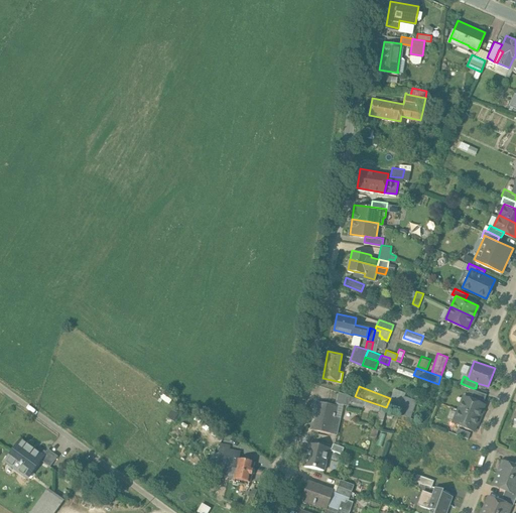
[(488,393),(476,388),(473,388),(471,395),(486,401),(488,393)]
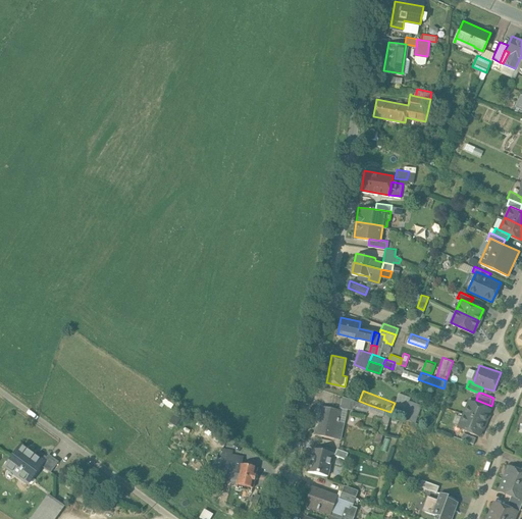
[(354,399),(343,395),(341,406),(352,408),(353,405),(354,399)]
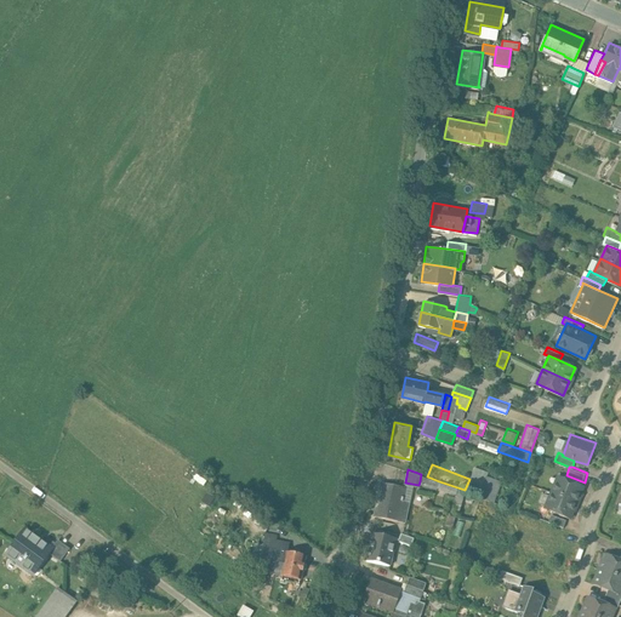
[(427,476),(421,474),(420,481),(437,486),(439,481),(427,476)]
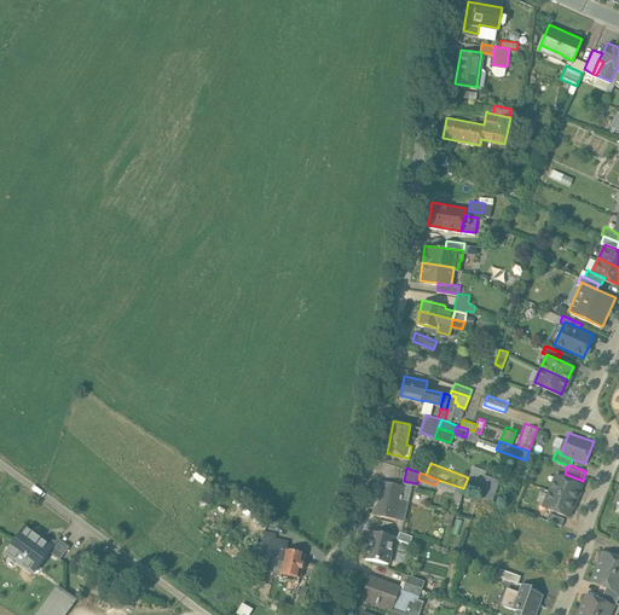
[(487,473),(479,494),(493,499),(501,477),(487,473)]
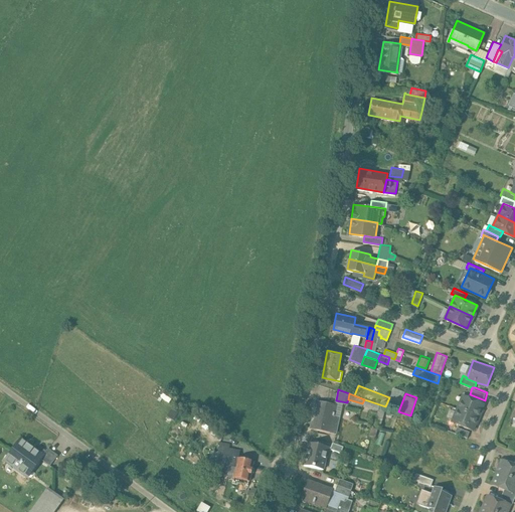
[(486,402),(462,393),(457,406),(480,416),(486,402)]
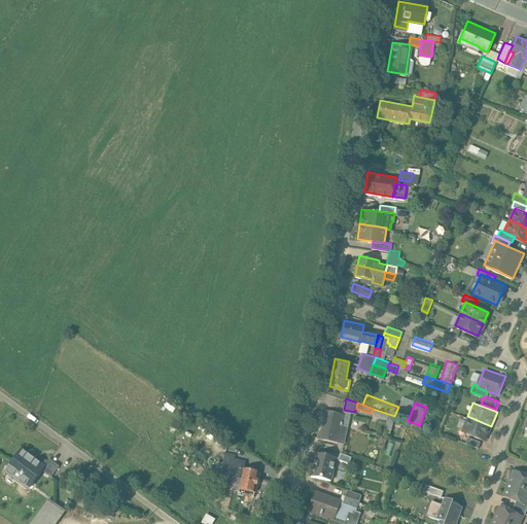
[(344,412),(324,408),(321,423),(320,423),(318,430),(320,430),(319,437),(338,441),(344,412)]
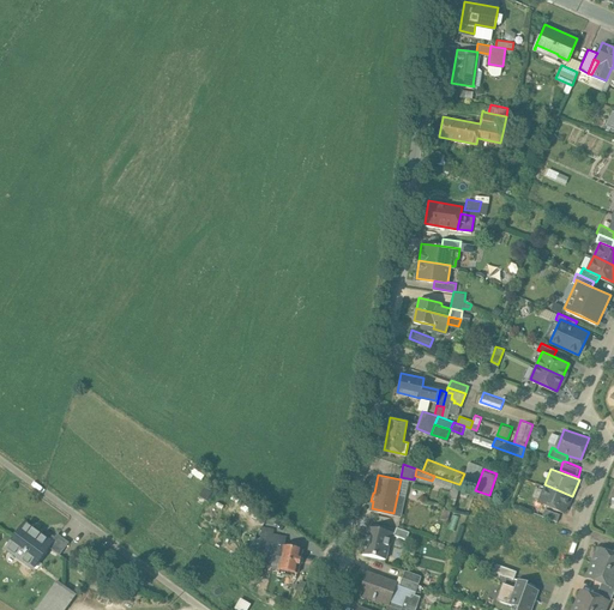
[(434,476),(432,481),(450,487),(445,503),(452,506),(459,484),(434,476)]
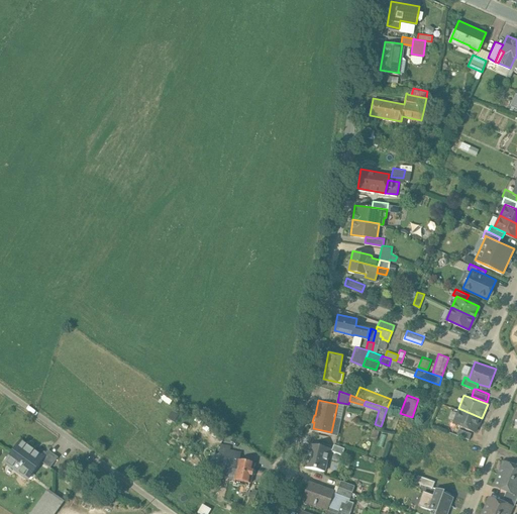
[(181,410),(174,406),(168,416),(175,420),(181,410)]
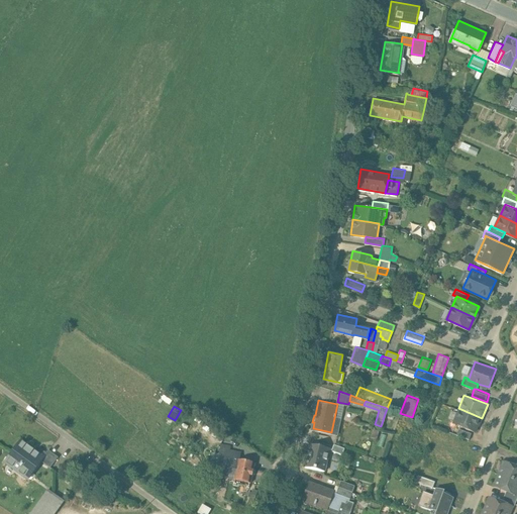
[(477,432),(482,418),(458,408),(452,422),(477,432)]
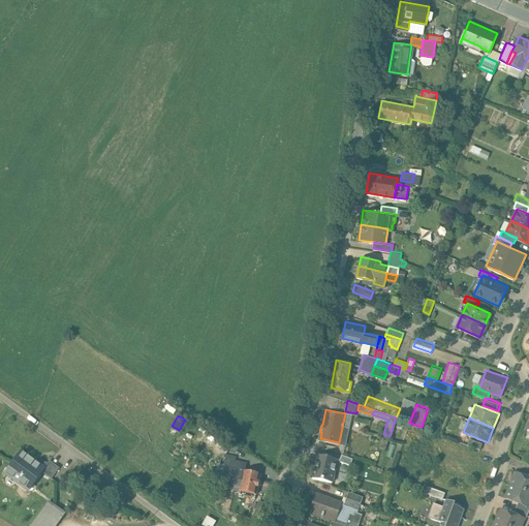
[(469,437),(467,443),(481,449),(484,442),(469,437)]
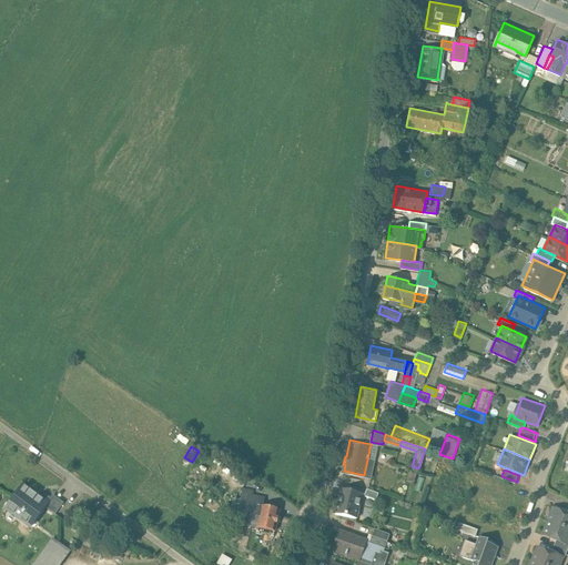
[(54,500),(28,478),(9,503),(34,525),(54,500)]
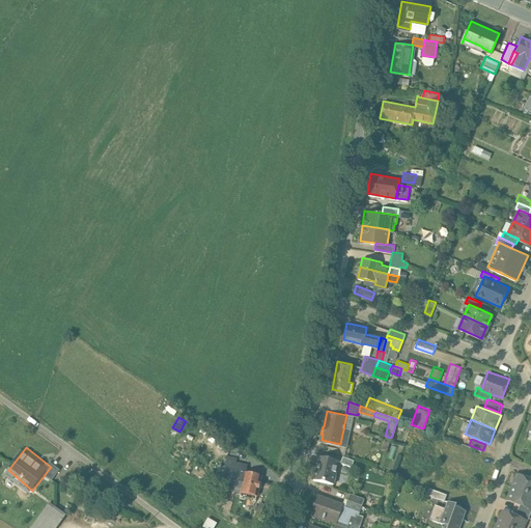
[(354,459),(342,454),(340,462),(352,466),(354,459)]
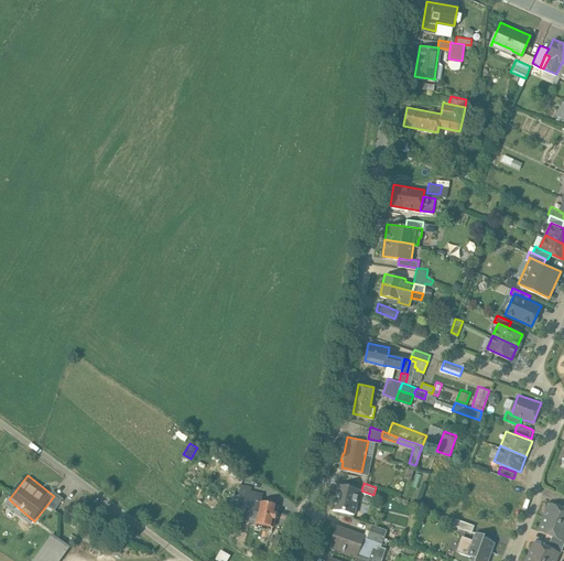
[(359,488),(338,484),(333,508),(354,513),(359,488)]
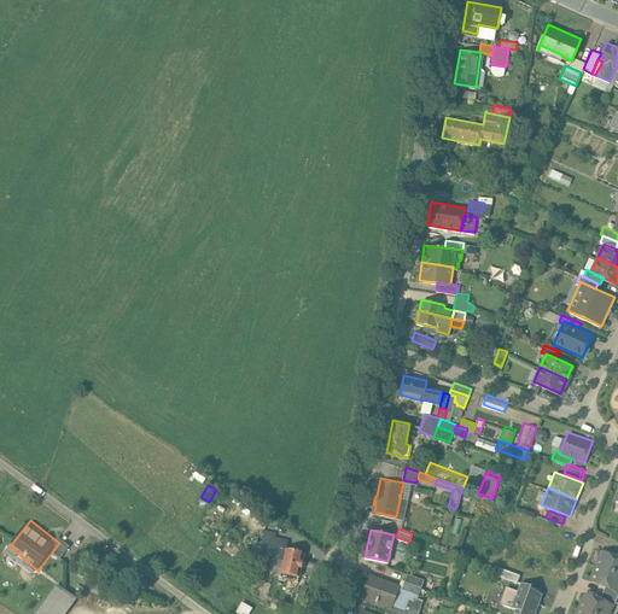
[(286,539),(263,534),(262,542),(284,545),(284,547),(285,548),(286,539)]
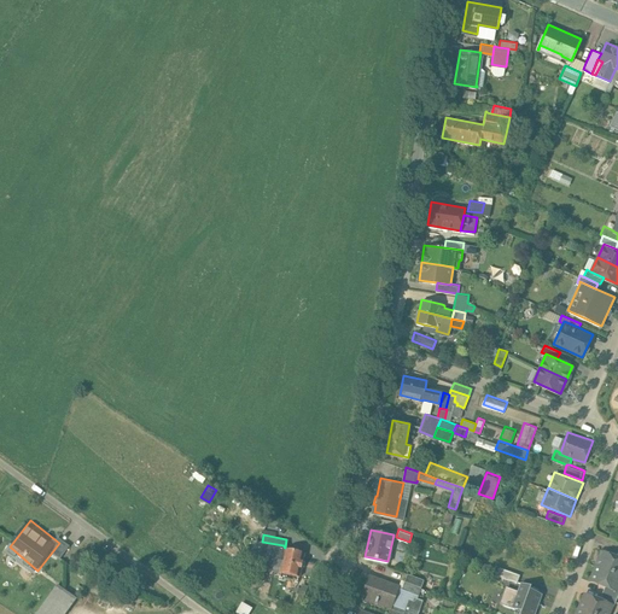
[(284,545),(262,542),(257,563),(280,567),(284,547),(284,545)]
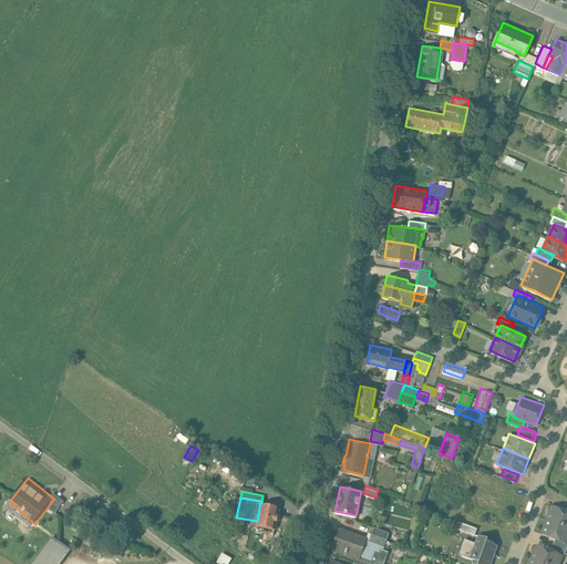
[(261,503),(260,502),(257,521),(256,524),(275,529),(279,506),(261,503)]
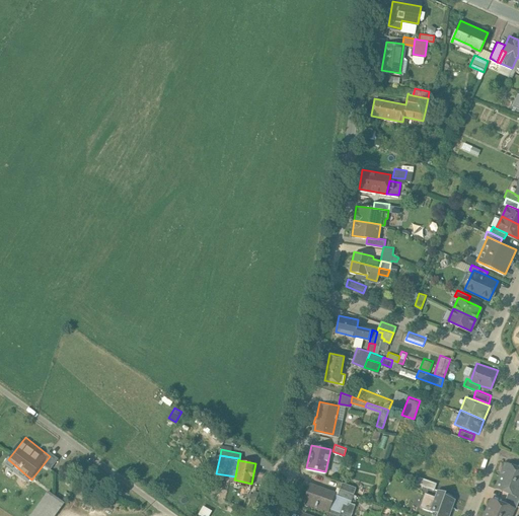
[(518,467),(506,462),(501,474),(518,482),(518,467)]
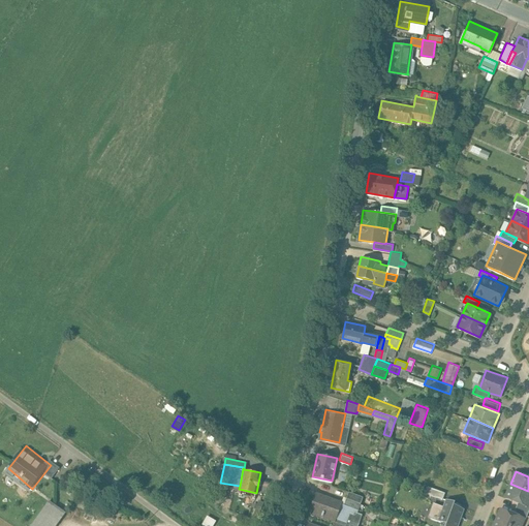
[(528,502),(528,491),(510,484),(505,496),(518,501),(528,505),(528,504),(528,502)]
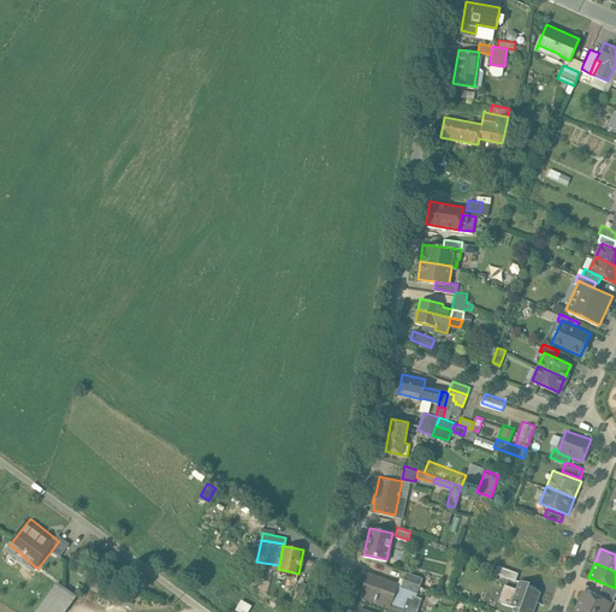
[(519,571),(498,564),(495,571),(515,580),(519,571)]
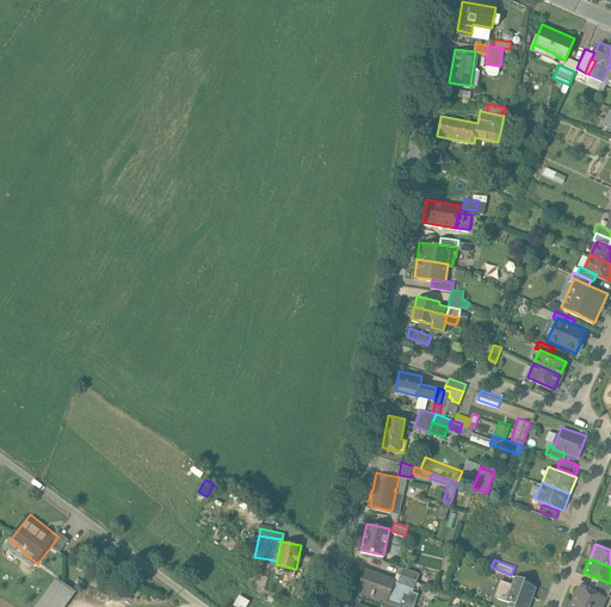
[(419,571),(402,565),(400,573),(417,580),(419,571)]
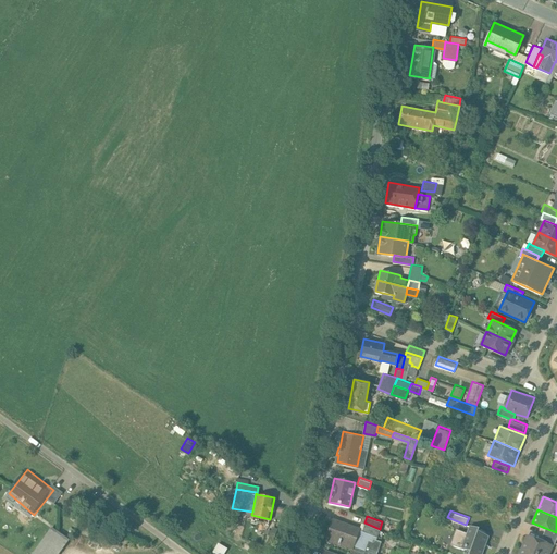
[(359,528),(332,518),(325,537),(338,541),(338,542),(339,542),(353,546),(354,544),(359,528)]
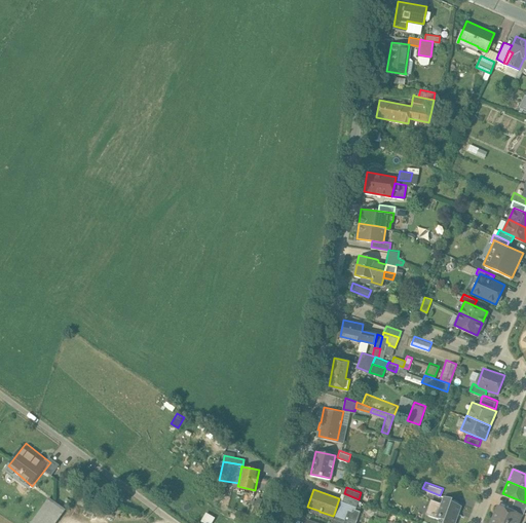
[(359,499),(344,493),(341,500),(355,506),(359,499)]
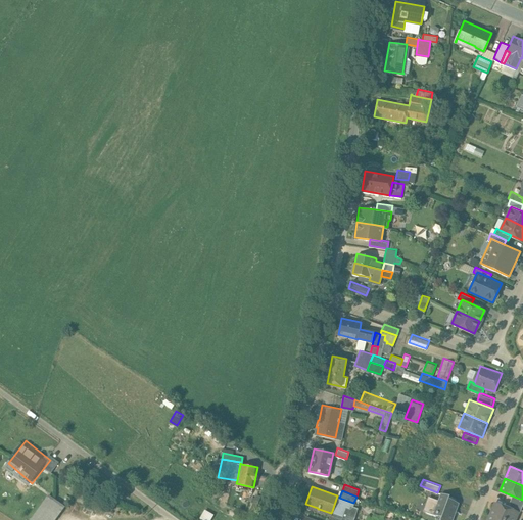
[(55,519),(67,504),(50,491),(30,519),(55,519)]
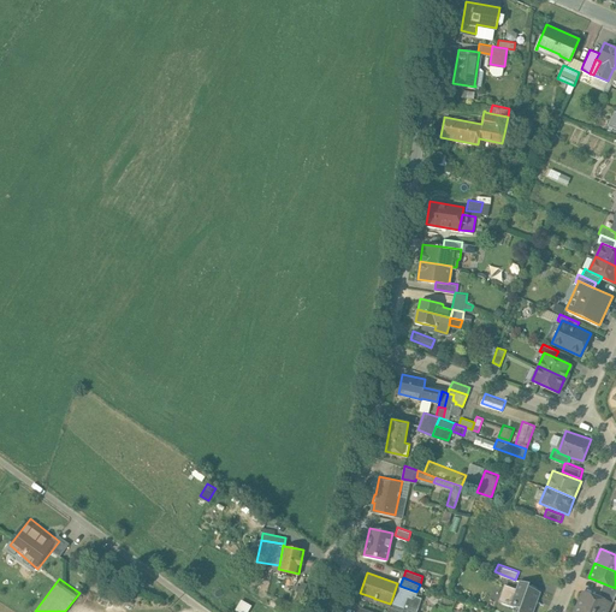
[(529,583),(519,580),(516,588),(504,583),(504,584),(507,586),(501,600),(515,606),(516,604),(522,605),(520,611),(519,611),(517,611),(532,611),(537,599),(534,599),(538,590),(527,587),(529,583)]
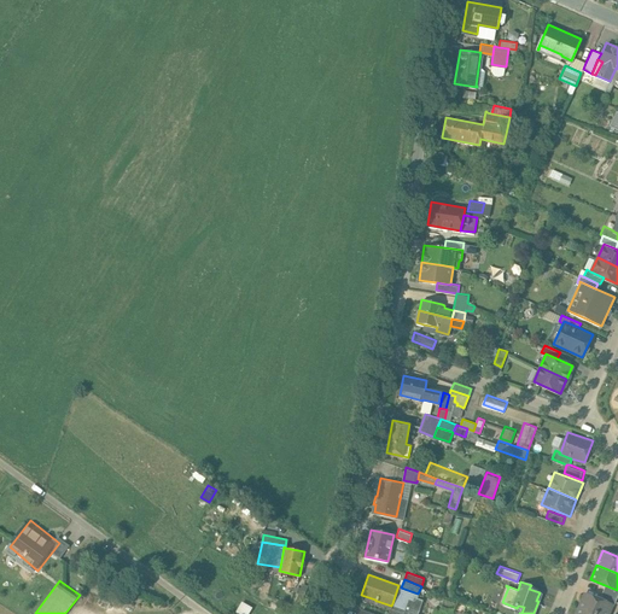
[(617,590),(605,585),(602,591),(617,597),(617,594),(617,589),(617,590)]
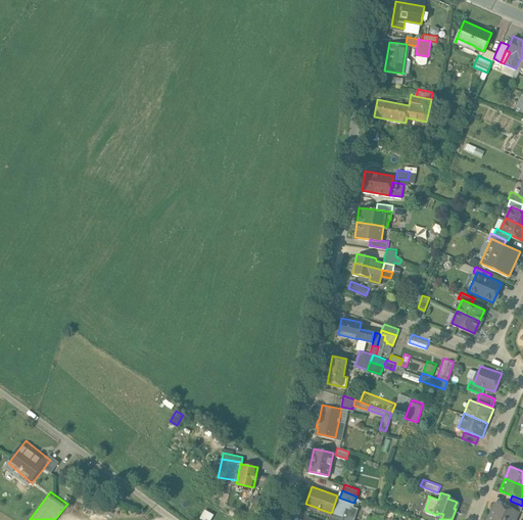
[(522,506),(510,501),(508,507),(518,511),(517,512),(519,512),(522,506)]
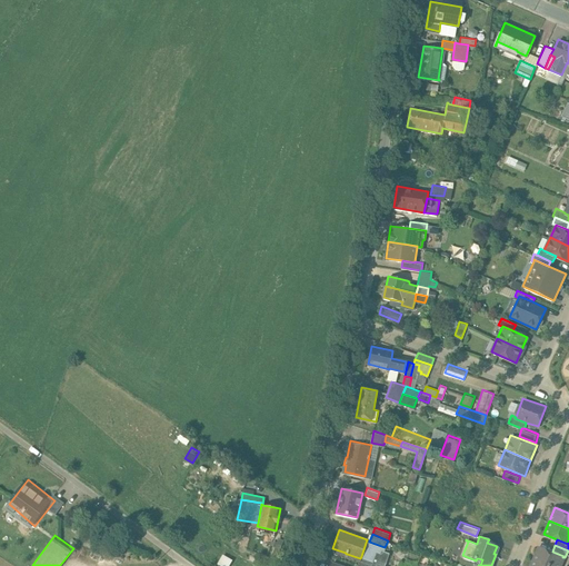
[(552,552),(538,546),(533,559),(549,565),(559,565),(562,557),(563,556),(552,552)]
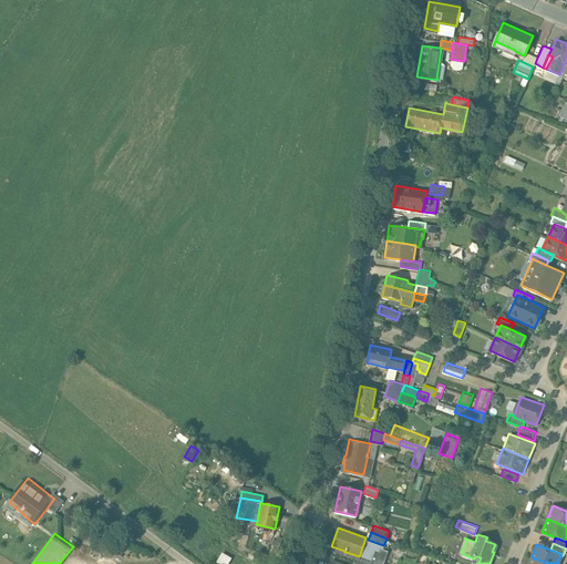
[(380,546),(378,553),(373,551),(370,559),(360,554),(359,556),(357,563),(360,563),(385,563),(383,563),(388,550),(380,546)]
